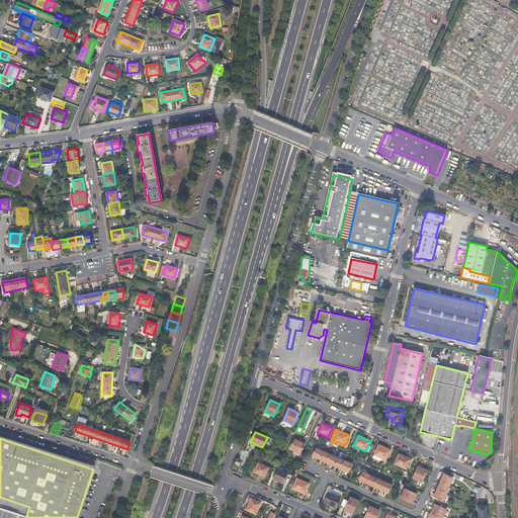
[(297,456),(304,443),(293,438),(288,449),(292,450),(290,453),(297,456)]
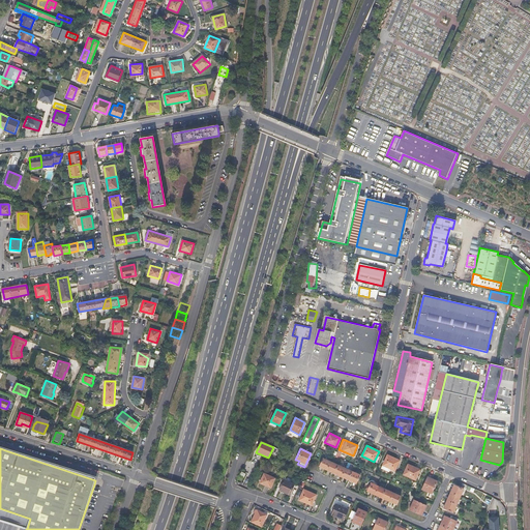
[(394,471),(400,461),(387,454),(382,465),(394,471)]
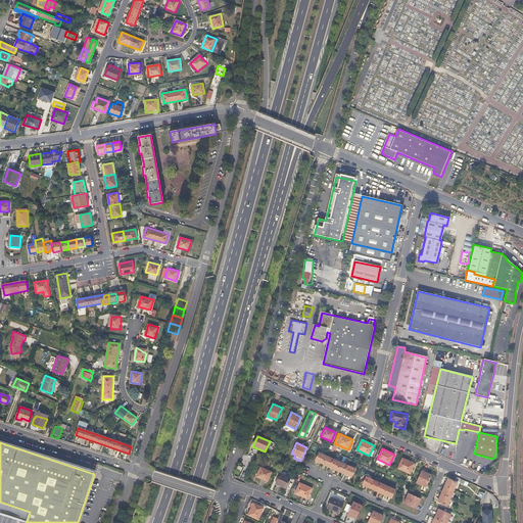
[(322,464),(326,456),(318,453),(315,461),(322,464)]
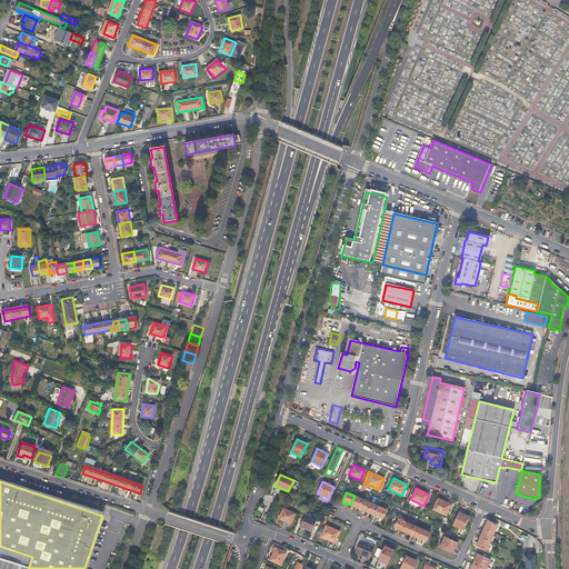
[(362,500),(355,496),(350,505),(358,508),(362,500)]
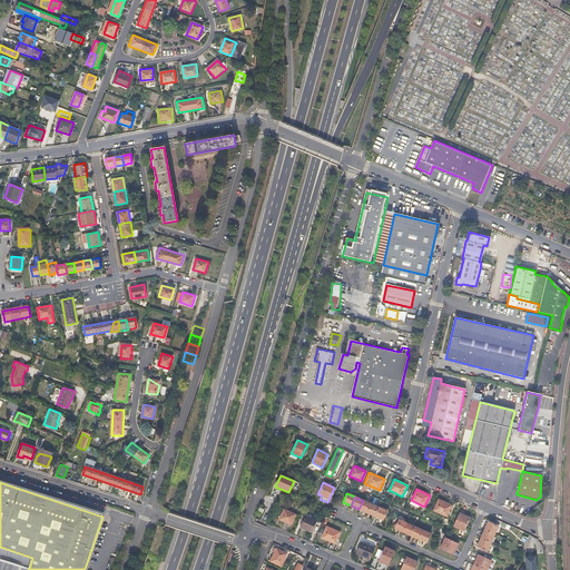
[(446,516),(452,505),(439,499),(433,510),(446,516)]
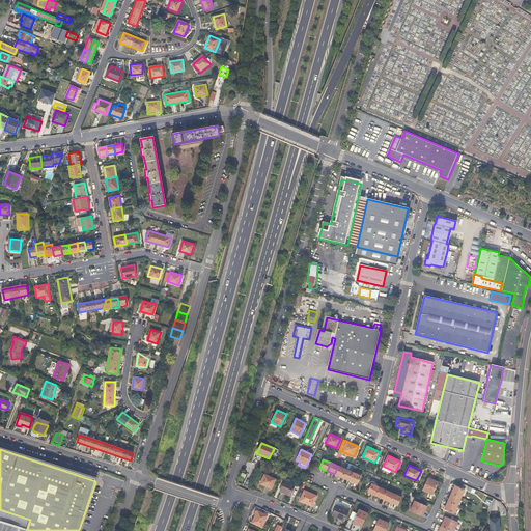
[(345,470),(338,467),(334,474),(341,477),(345,470)]
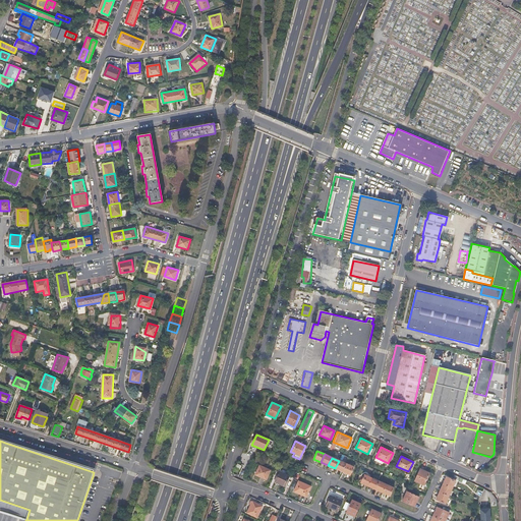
[(342,472),(346,464),(339,461),(335,468),(342,472)]
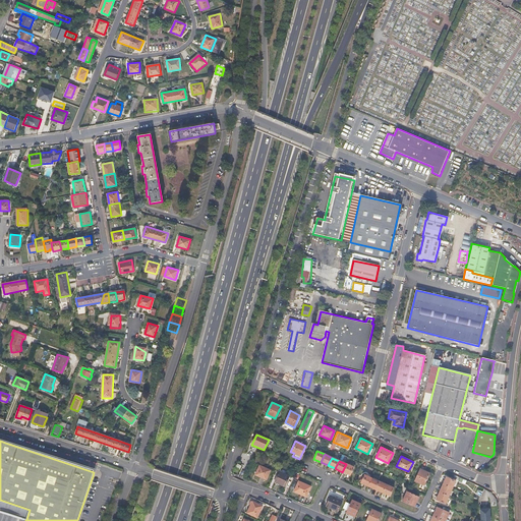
[(354,467),(346,464),(342,472),(350,475),(354,467)]
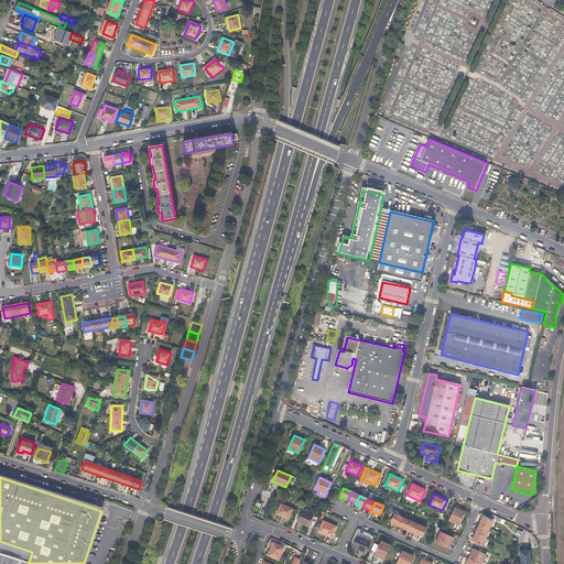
[(288,519),(293,509),(281,503),(277,513),(288,519)]
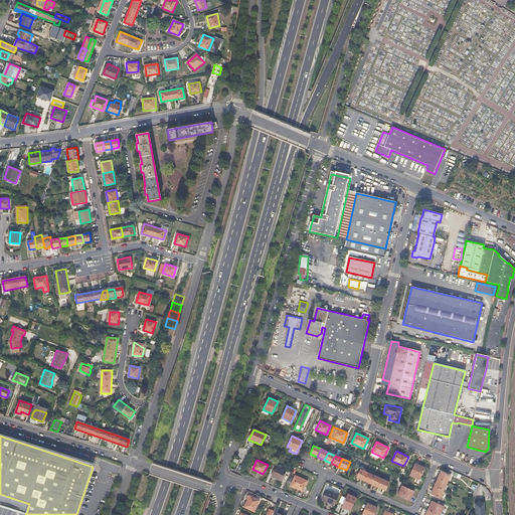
[(419,479),(425,467),(415,462),(410,475),(419,479)]
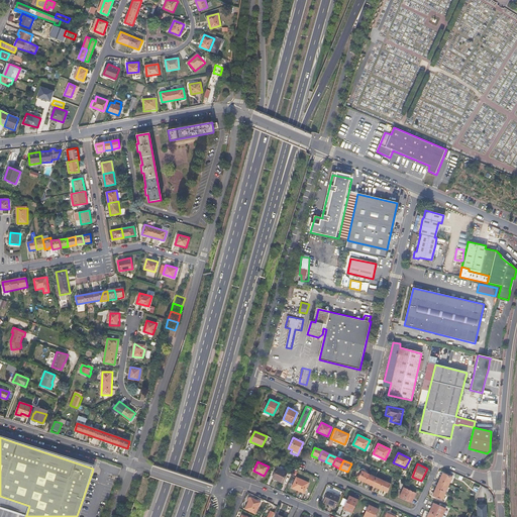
[(282,483),(287,472),(277,468),(272,478),(282,483)]
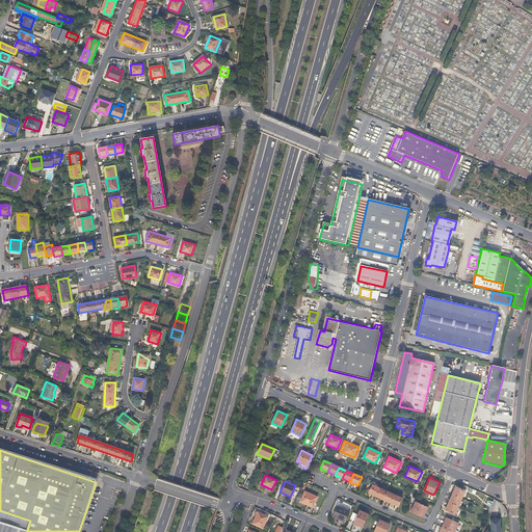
[(375,497),(379,488),(372,485),(368,493),(375,497)]
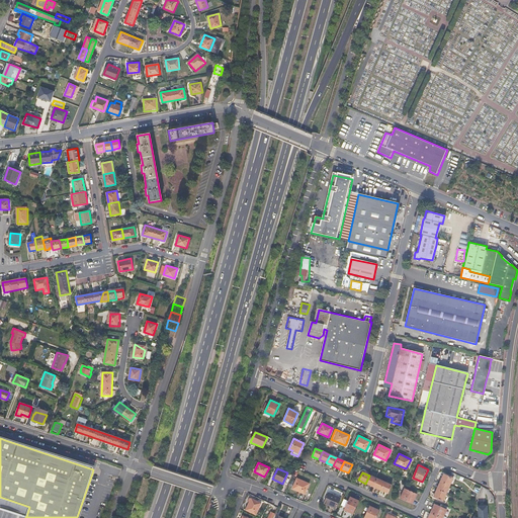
[(443,475),(440,482),(449,486),(453,479),(443,475)]
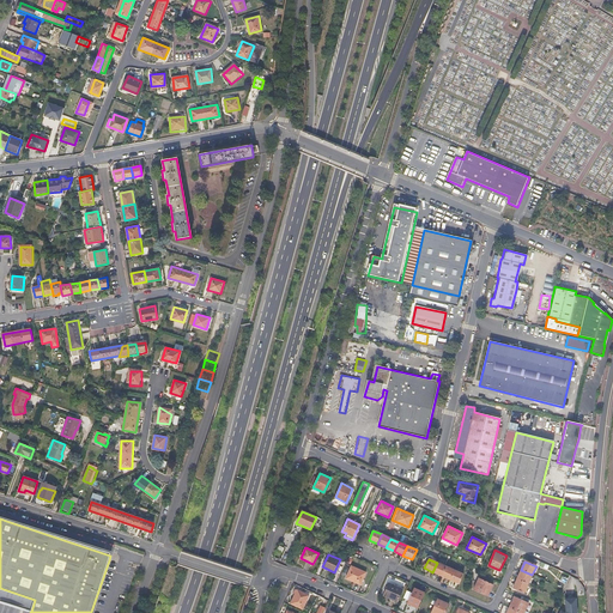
[(445,566),(437,563),(432,572),(442,576),(445,566)]
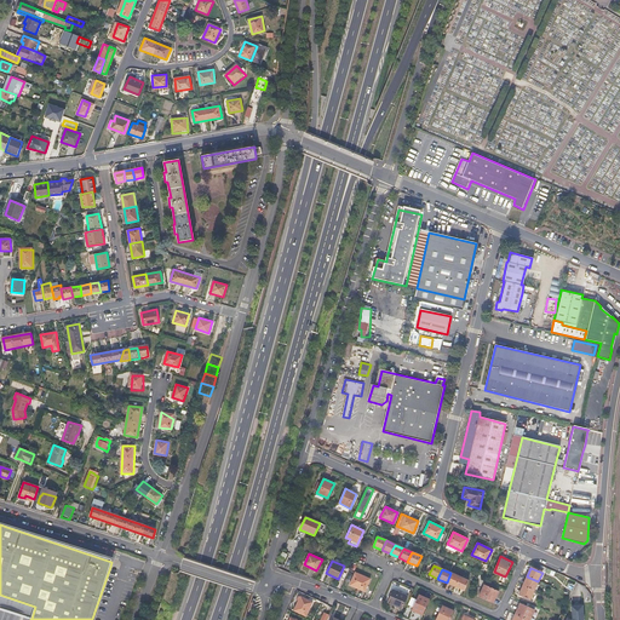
[(365,590),(369,578),(355,572),(350,584),(365,590)]
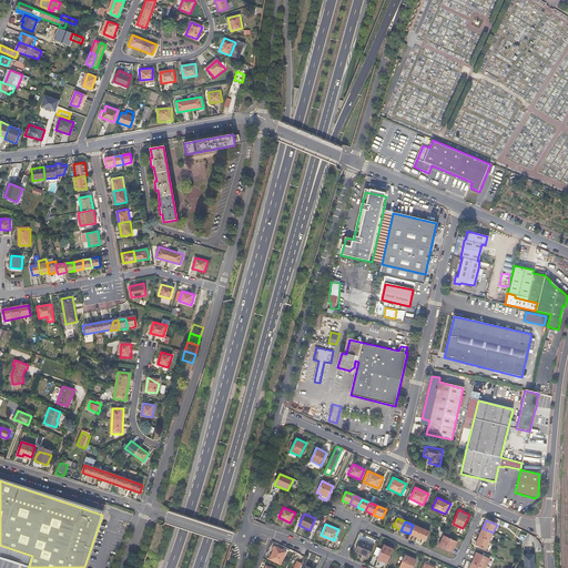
[(417,537),(421,528),(413,525),(409,534),(417,537)]
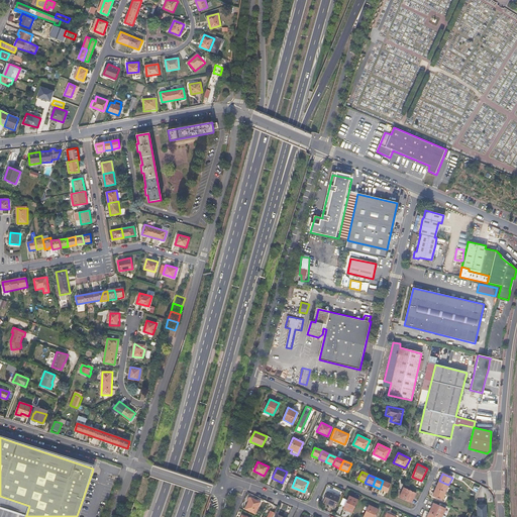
[(390,484),(383,481),(380,489),(387,492),(390,484)]
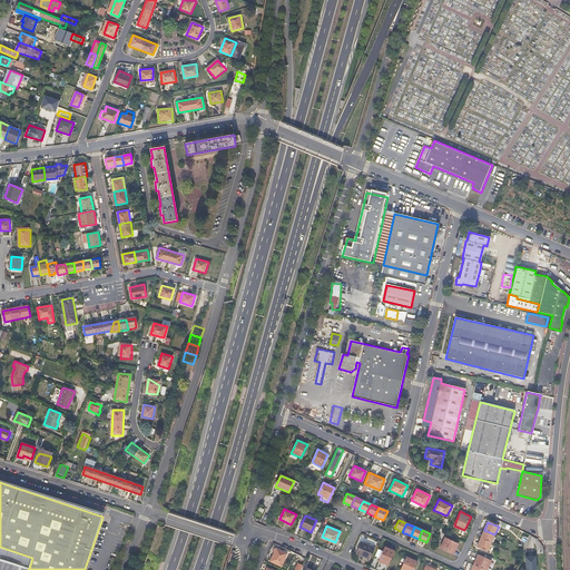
[(494,534),(484,530),(481,538),(491,542),(494,534)]
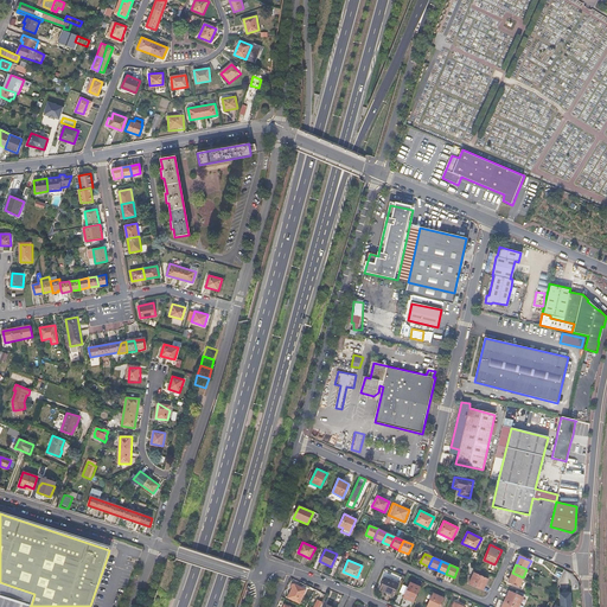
[(519,586),(523,577),(512,573),(509,581),(519,586)]
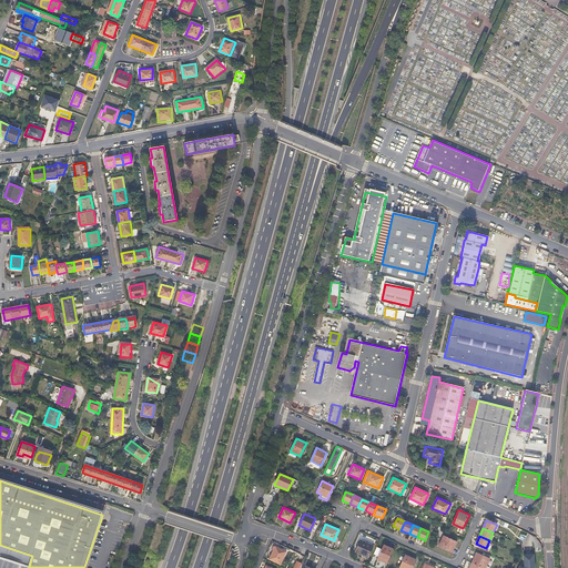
[(452,554),(456,543),(443,537),(438,548),(452,554)]
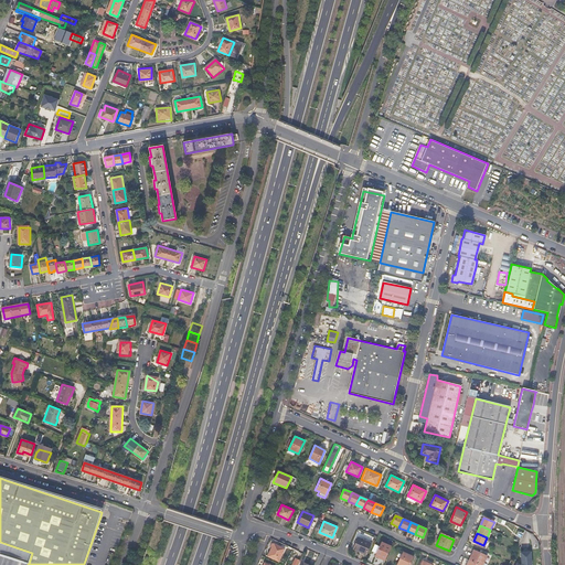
[(366,554),(371,543),(359,537),(353,548),(366,554)]
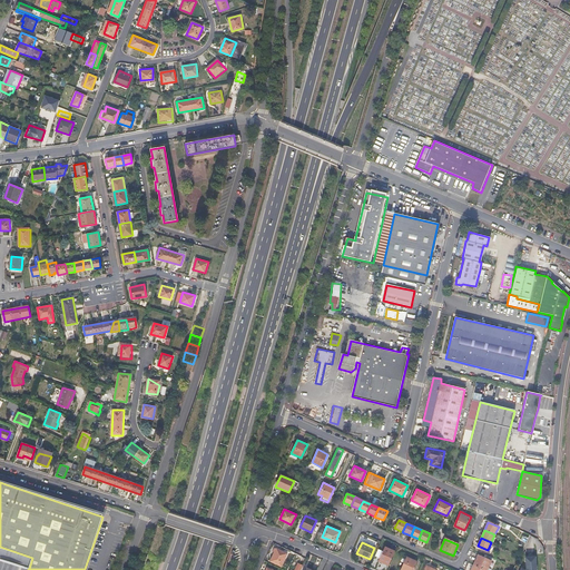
[(32,558),(0,547),(0,560),(0,561),(7,562),(11,564),(17,566),(29,569),(32,558)]
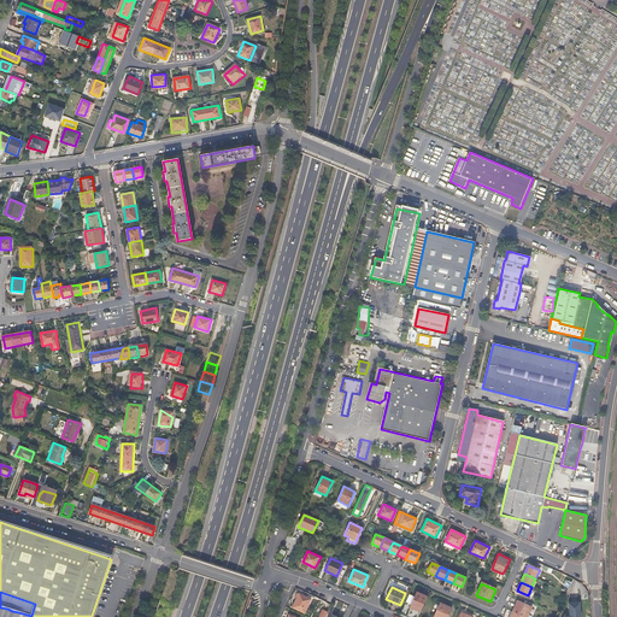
[(411,606),(421,611),(427,595),(417,592),(411,606)]
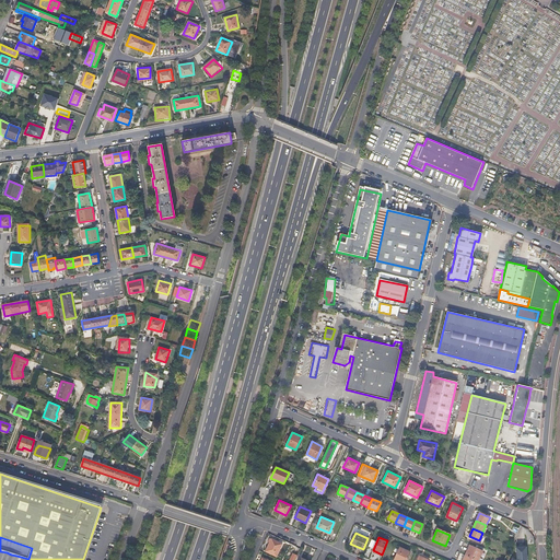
[(271,538),(266,551),(276,556),(282,544),(271,538)]
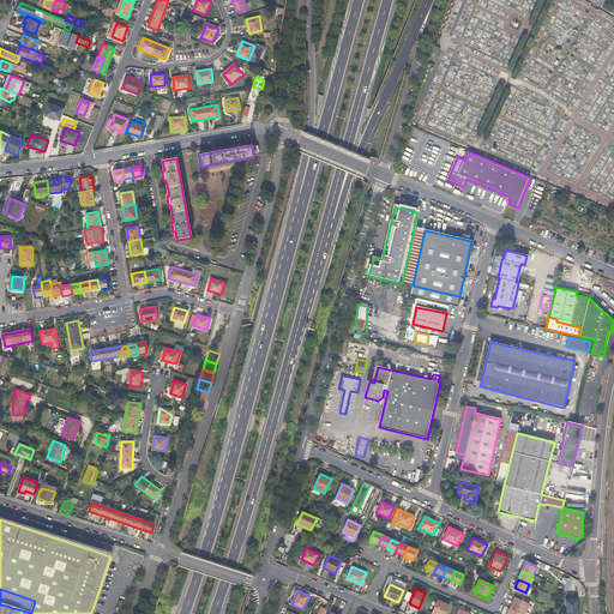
[(510,608),(522,613),(524,613),(529,605),(522,601),(515,599),(510,608)]
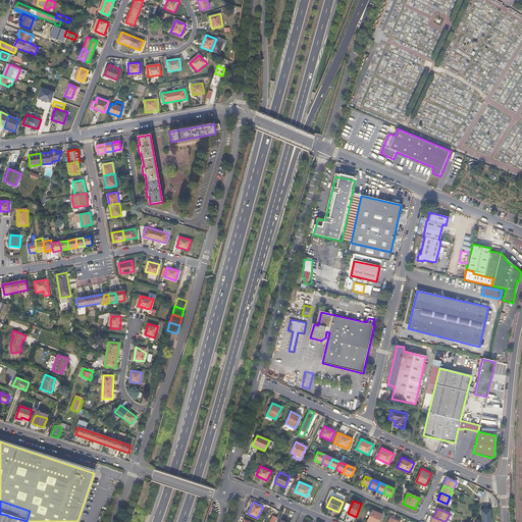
[(378,521),(382,514),(372,510),(367,521),(378,521)]
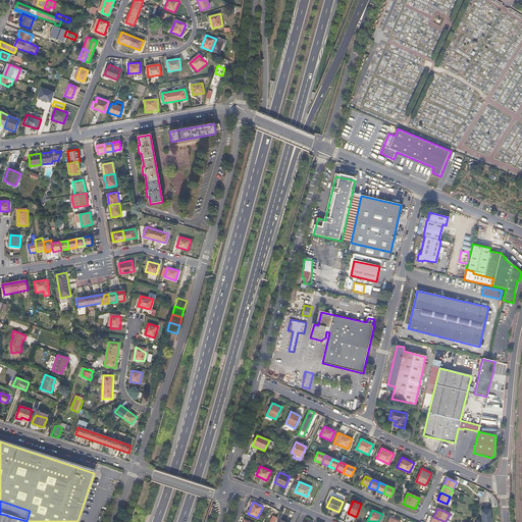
[(476,521),(490,521),(490,510),(481,510),(481,521),(477,520),(476,521)]
